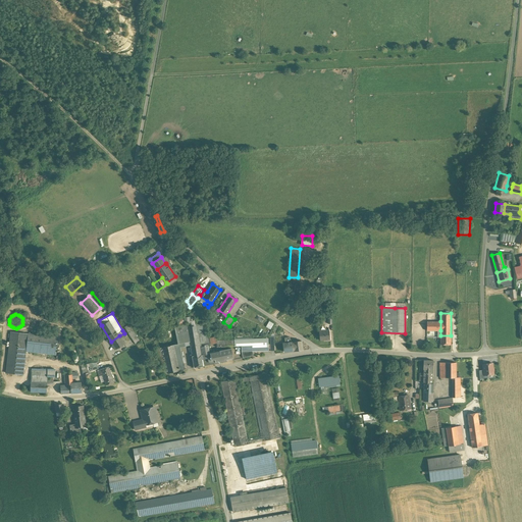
[(440,321),(427,321),(426,330),(437,330),(440,330),(440,321)]
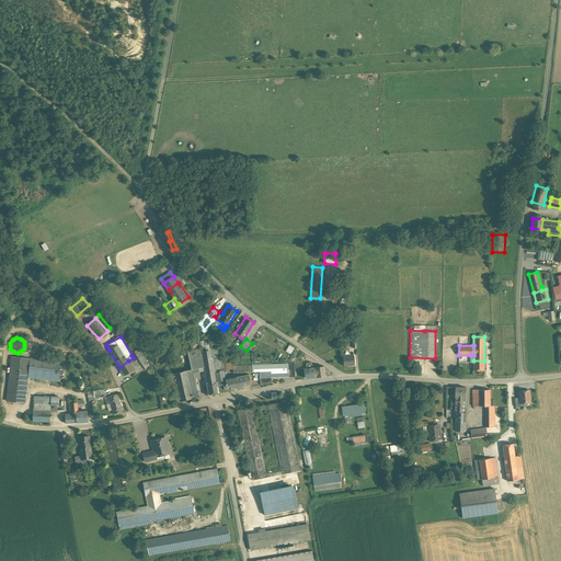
[(202,351),(201,351),(202,355),(204,367),(206,382),(226,379),(224,370),(222,364),(222,362),(219,347),(202,351)]
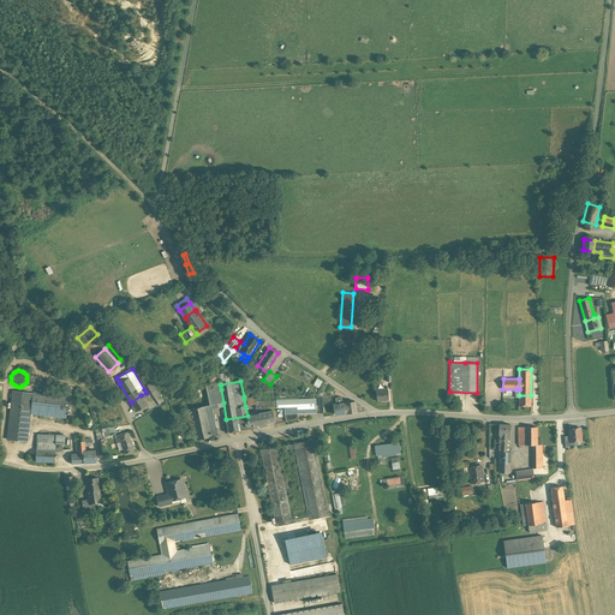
[(165,401),(153,382),(147,386),(160,405),(165,401)]
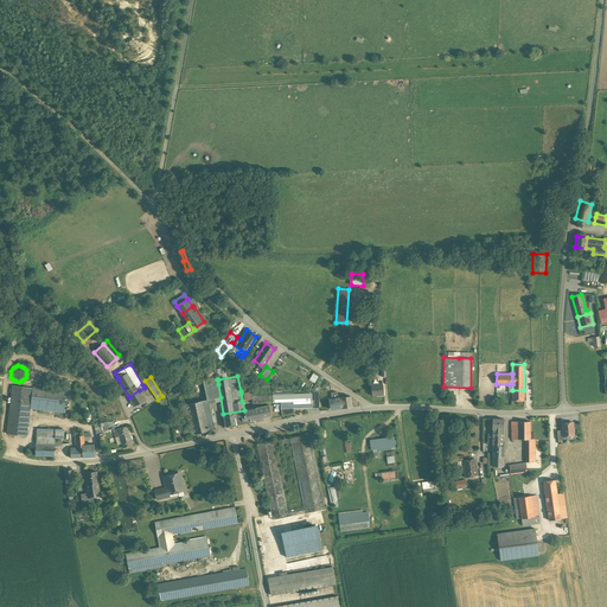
[(217,377),(203,379),(204,382),(195,383),(196,393),(179,396),(180,406),(209,400),(206,387),(218,384),(217,379),(218,379),(217,377)]
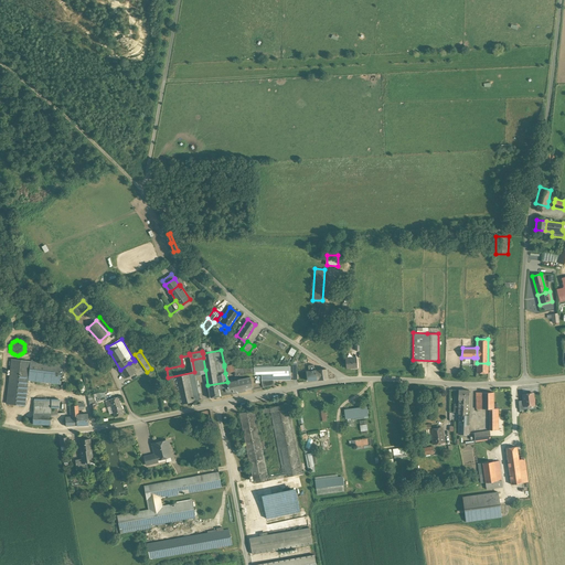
[(203,358),(192,360),(194,372),(205,370),(203,358)]
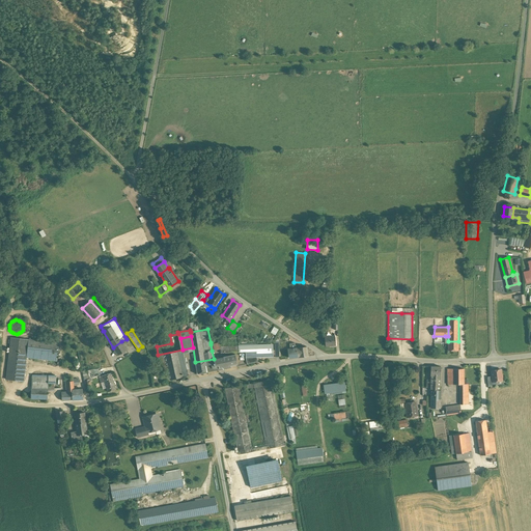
[(335,336),(325,337),(326,346),(335,345),(335,336)]
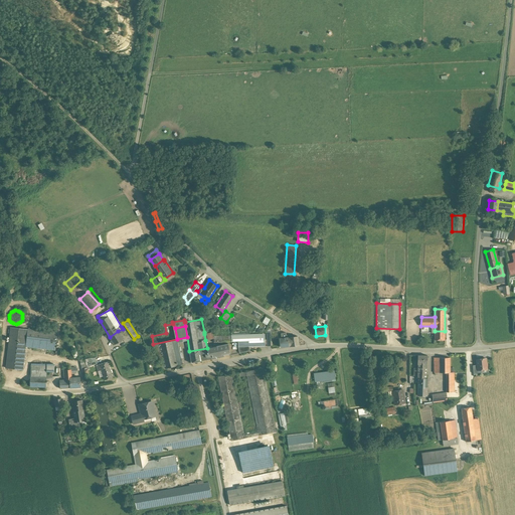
[(27,329),(11,327),(6,368),(22,370),(25,346),(27,329)]
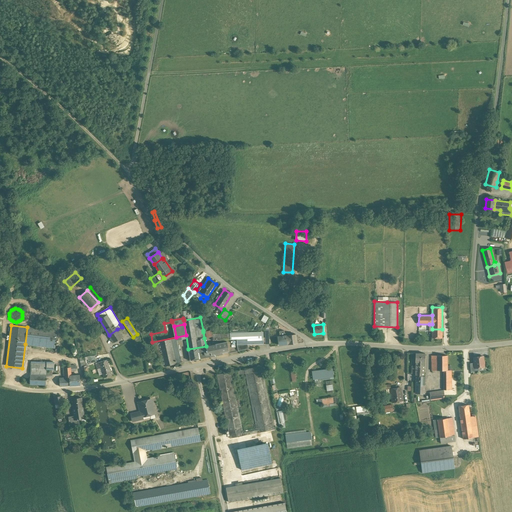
[(57,331),(27,327),(25,344),(55,348),(57,331)]
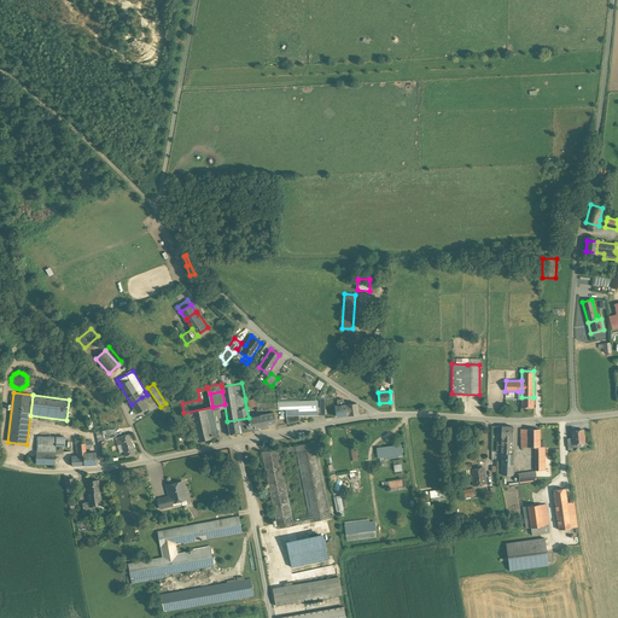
[(141,397),(132,404),(136,413),(147,407),(141,397)]
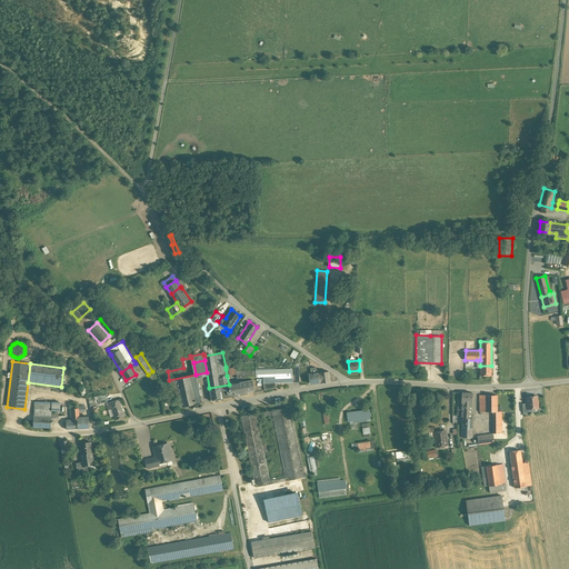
[(491,366),(480,366),(480,368),(480,376),(491,376),(491,366)]
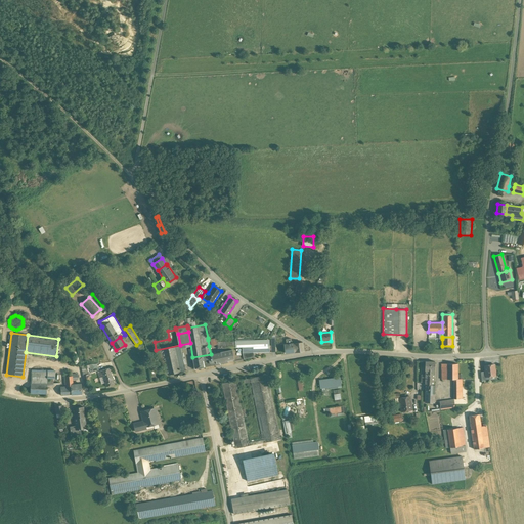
[(269,340),(235,342),(235,347),(243,347),(243,352),(253,352),(266,351),(266,350),(269,350),(269,340)]
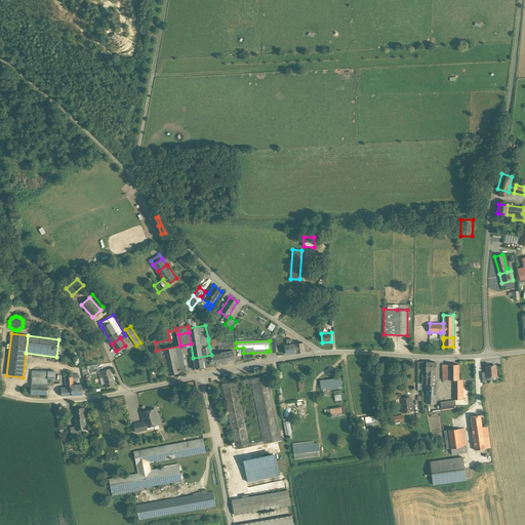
[(303,342),(294,344),(294,341),(291,341),(286,342),(287,345),(285,345),(286,354),(295,353),(305,352),(303,342)]
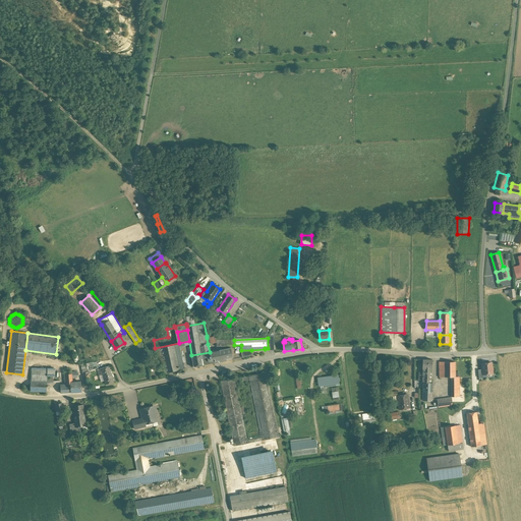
[(179,343),(155,348),(161,373),(184,368),(179,343)]
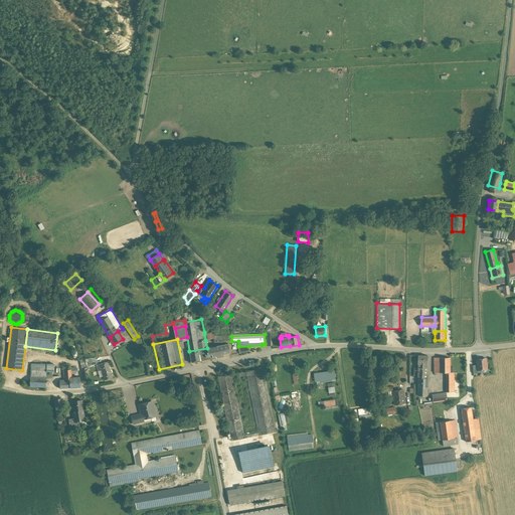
[(189,351),(191,363),(201,361),(211,359),(211,357),(215,356),(217,357),(218,357),(224,356),(223,355),(230,353),(228,344),(207,348),(189,351)]
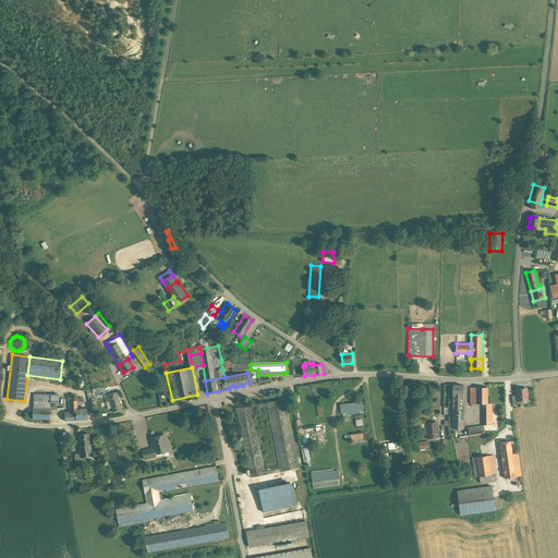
[(463,385),(452,385),(451,410),(453,410),(462,410),(463,410),(464,410),(464,407),(462,407),(463,385)]
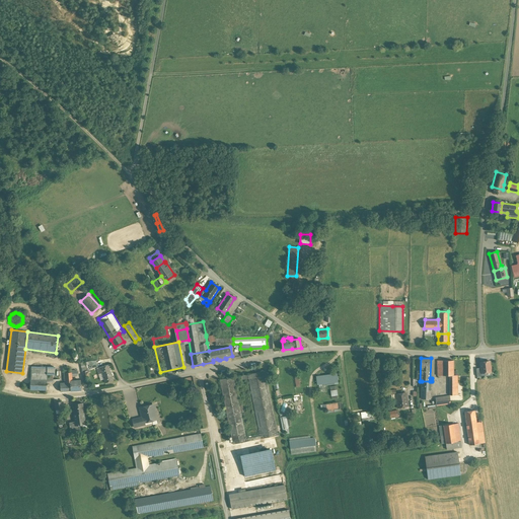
[(96,360),(88,361),(90,369),(98,366),(96,360)]
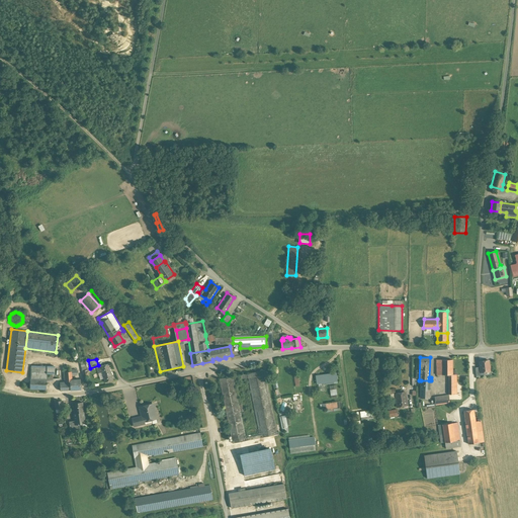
[(452,359),(441,360),(441,375),(448,375),(452,374),(452,359)]
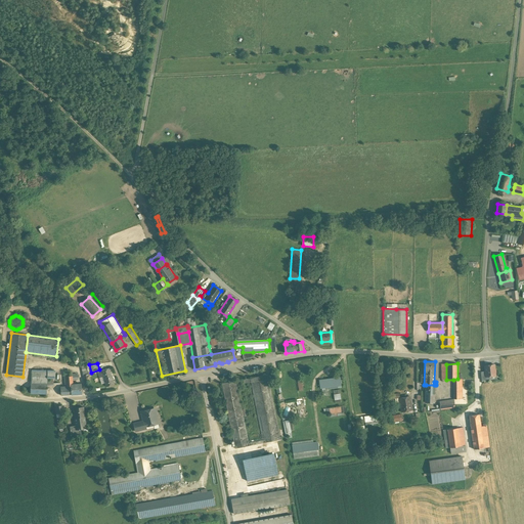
[(493,364),(485,365),(485,372),(486,377),(495,376),(494,373),(495,372),(495,370),(494,369),(493,364)]
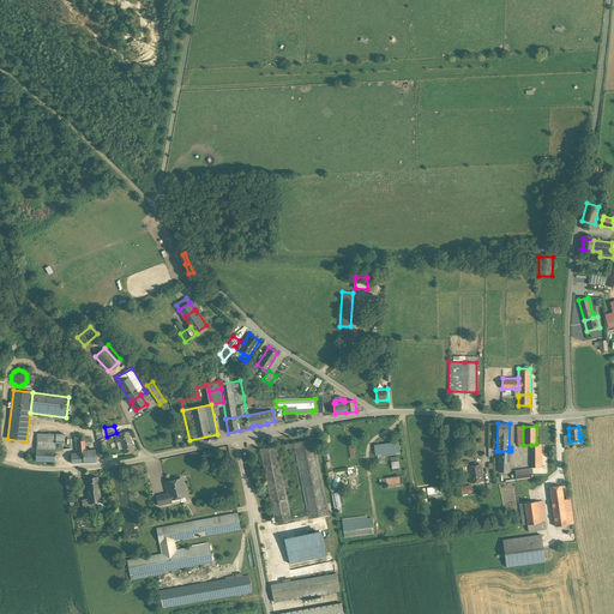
[(134,450),(128,431),(115,435),(116,443),(121,441),(125,453),(134,450)]
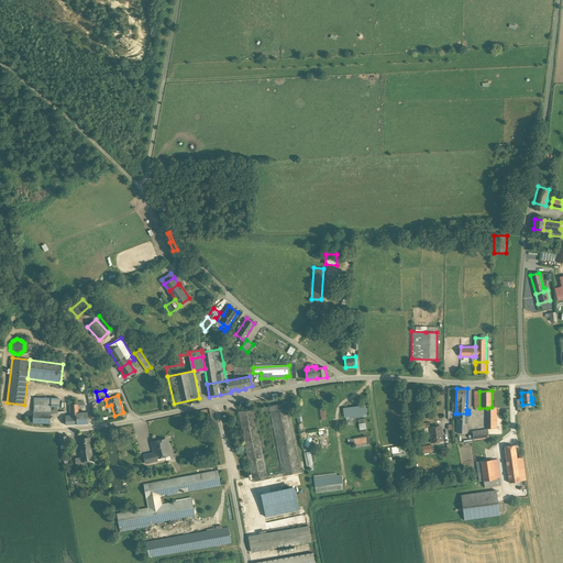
[(58,398),(34,397),(33,406),(50,406),(58,407),(58,398)]
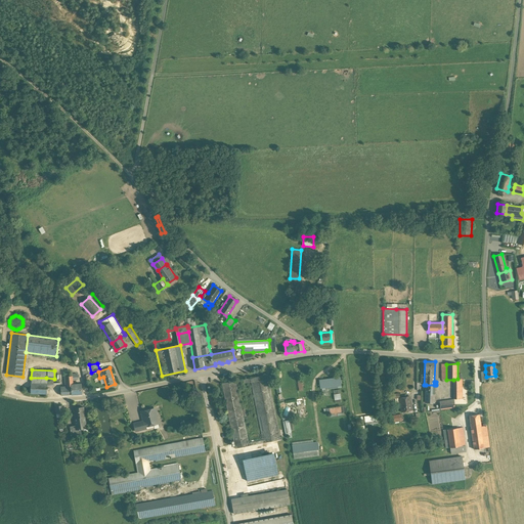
[(267,375),(250,378),(251,382),(263,440),(279,437),(278,431),(267,375)]
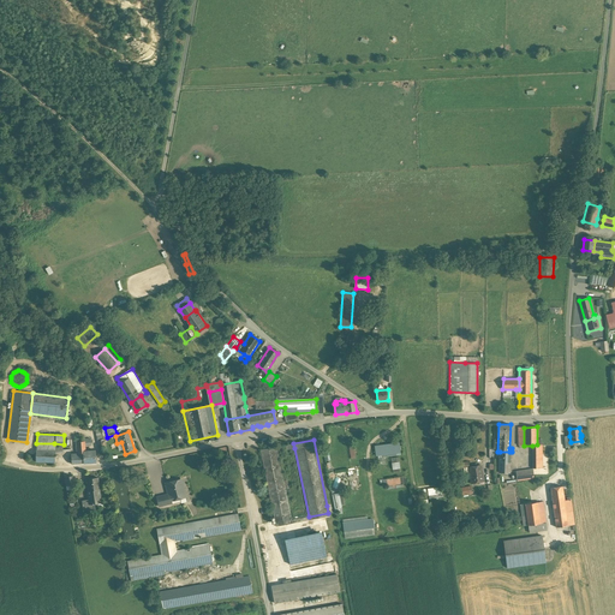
[(76,452),(78,452),(78,453),(71,454),(72,464),(84,463),(84,455),(87,454),(85,451),(85,446),(85,441),(76,442),(76,452)]
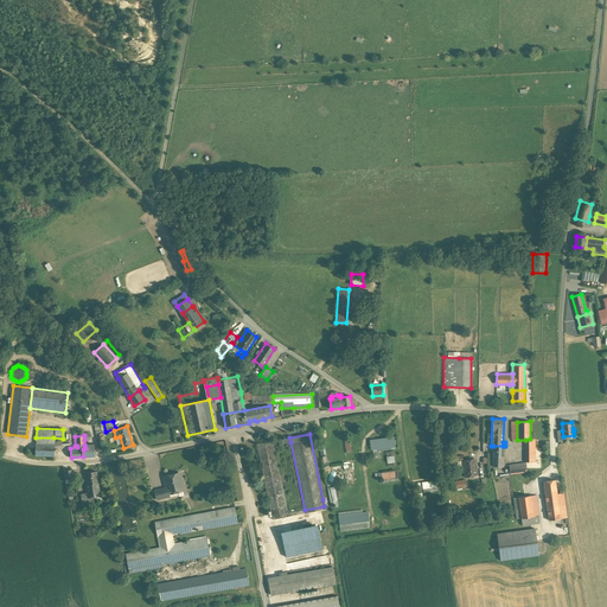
[(530,439),(525,440),(525,462),(535,462),(535,439),(530,439)]
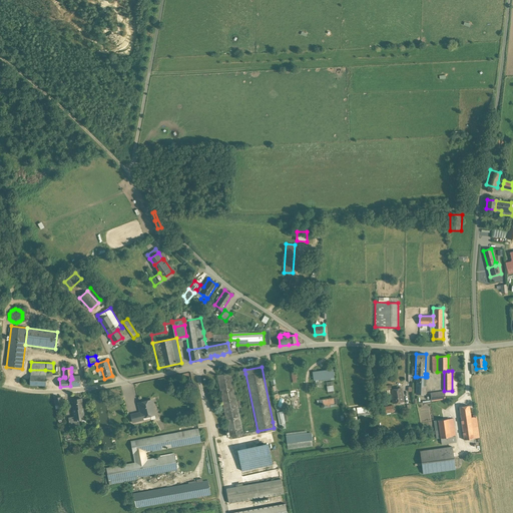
[(217,375),(226,421),(239,418),(237,408),(236,401),(231,376),(230,373),(217,375)]
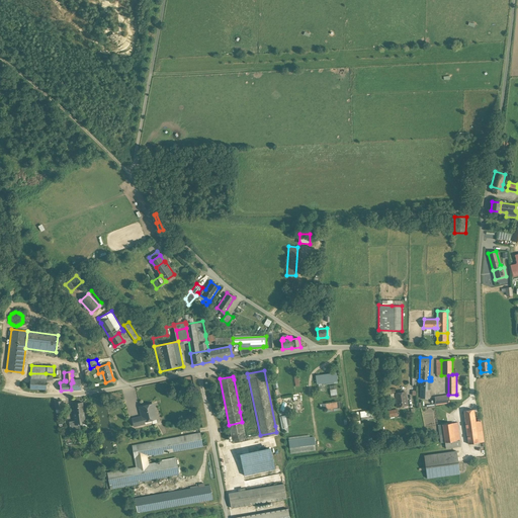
[(30,378),(30,389),(47,390),(47,380),(47,379),(30,378)]
